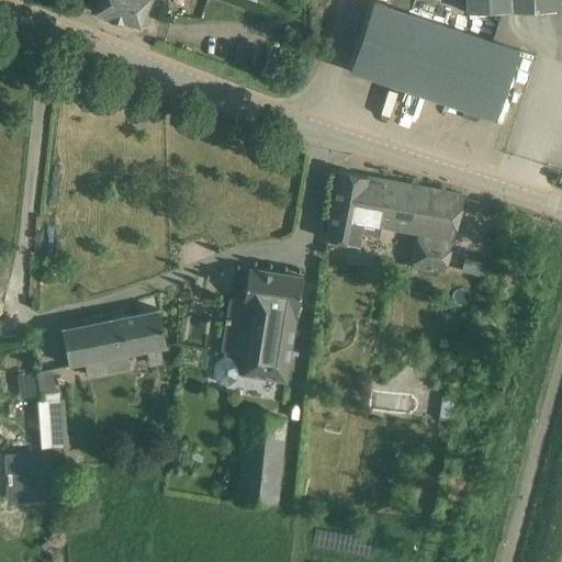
[(164,0),(98,0),(94,11),(111,17),(110,19),(123,23),(123,20),(141,25),(148,0),(164,0)]
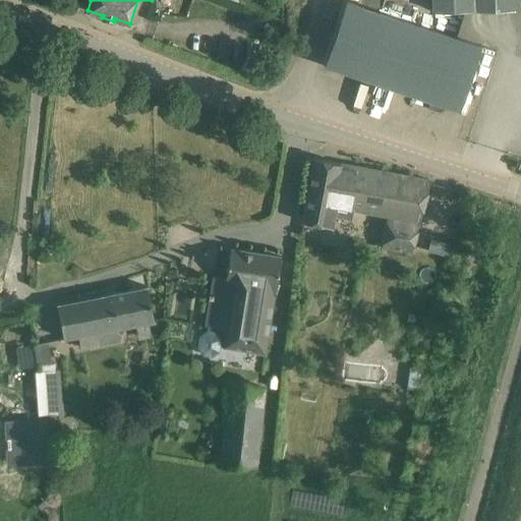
[(514,0),(432,0),(433,12),(515,10),(514,0)]
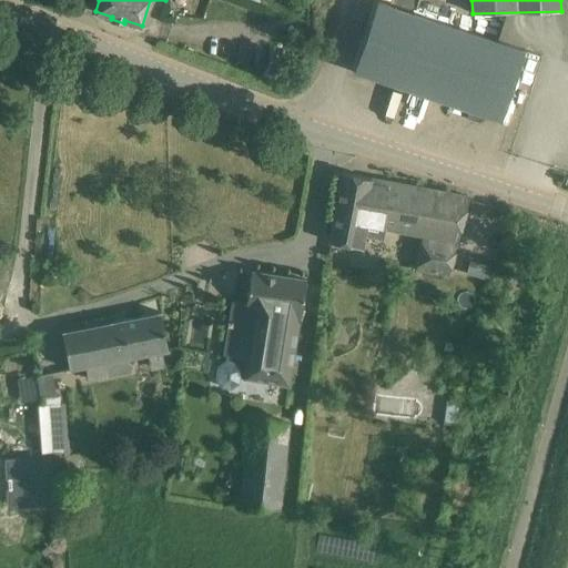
[(377,2),(354,72),(501,122),(525,51),(377,2)]
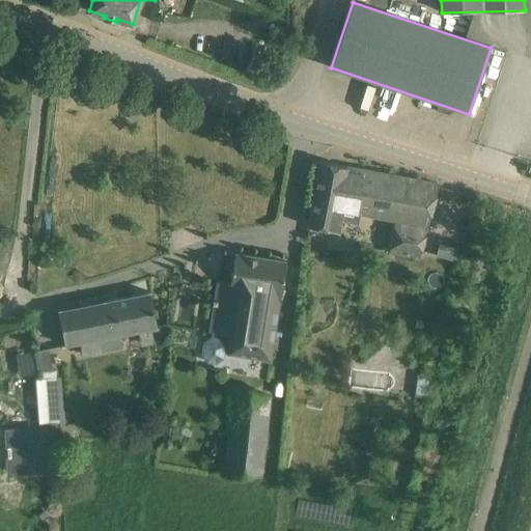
[(322,163),(309,227),(339,232),(341,222),(358,225),(360,214),(394,220),(393,226),(392,226),(388,248),(389,248),(389,251),(419,257),(439,185),(322,163)]
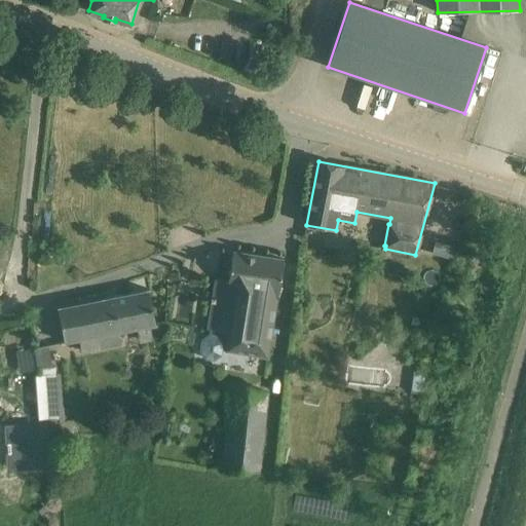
[(436,242),(433,254),(452,259),(455,249),(436,242)]
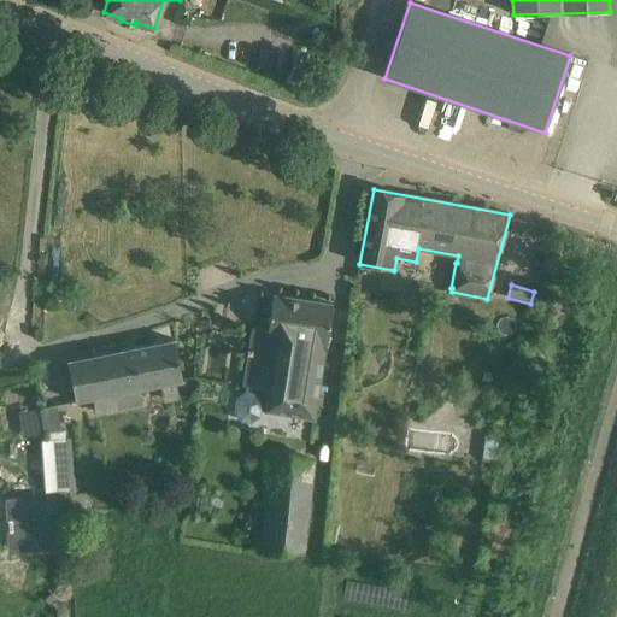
[(333,305),(274,295),(268,330),(256,329),(246,391),(238,398),(235,412),(241,422),(252,423),(260,417),(262,411),(313,419),(324,350),(325,350),(333,305)]
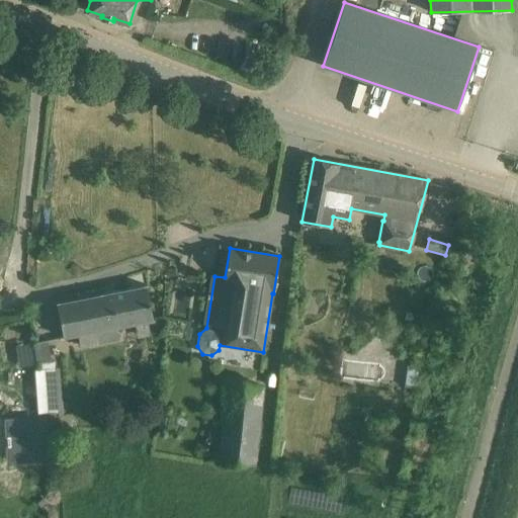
[(154,320),(151,305),(147,285),(57,303),(64,337),(78,335),(80,346),(111,340),(108,329),(134,324),(138,340),(152,337),(148,321),(154,320)]
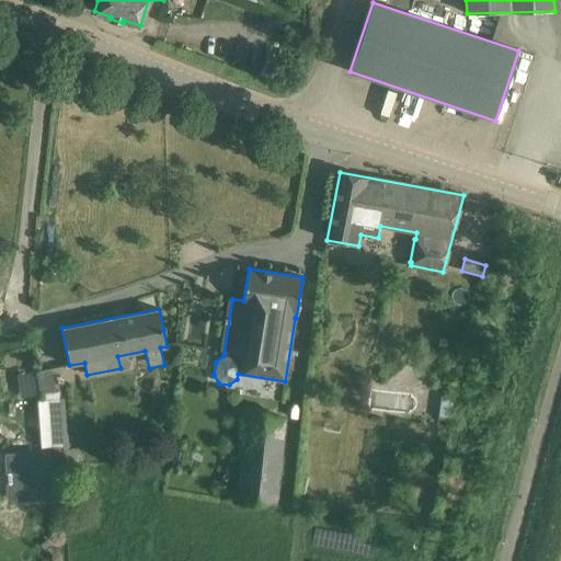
[(439,396),(436,419),(450,421),(453,398),(439,396)]
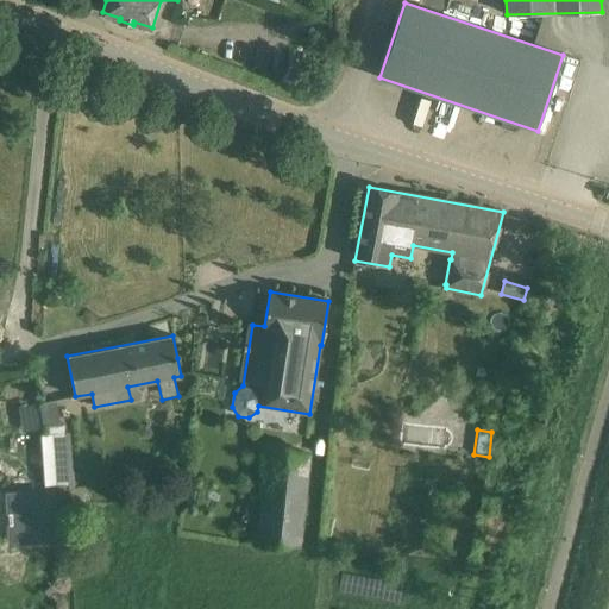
[(46,435),(41,435),(44,487),(68,485),(64,434),(63,434),(46,435)]
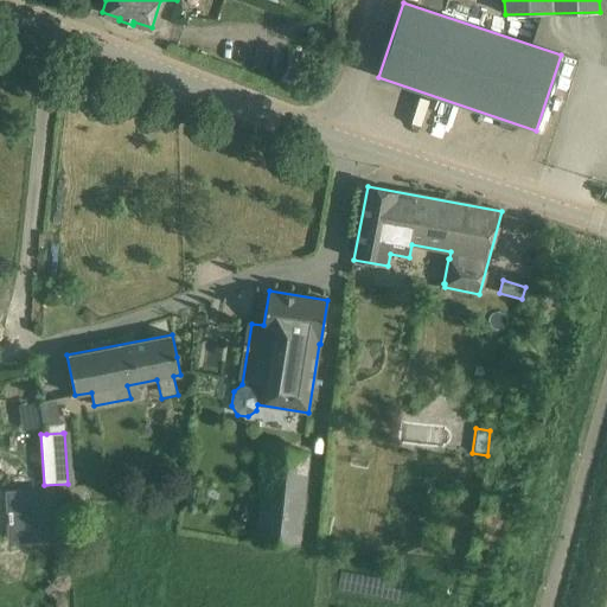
[(308,452),(285,449),(266,448),(256,540),(299,543),(308,452)]
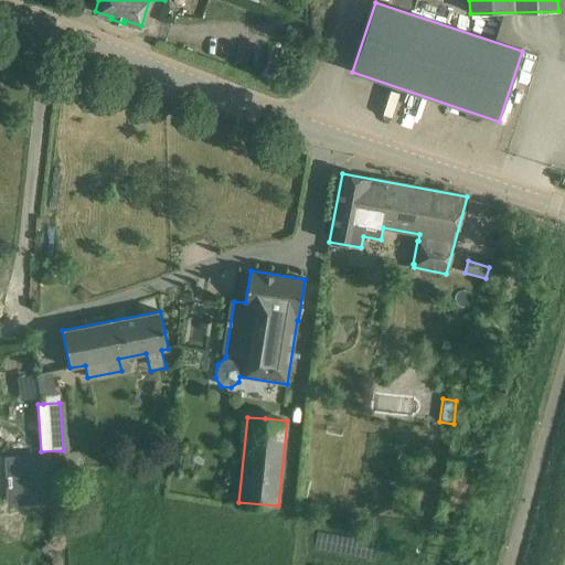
[(52,454),(50,455),(41,455),(4,457),(7,504),(54,501),(54,498),(52,454)]
